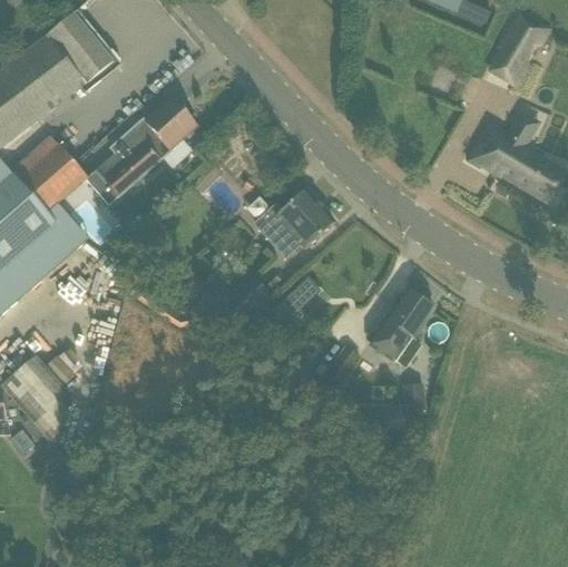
[(461,1),(459,13),(487,20),(489,7),(461,1)]
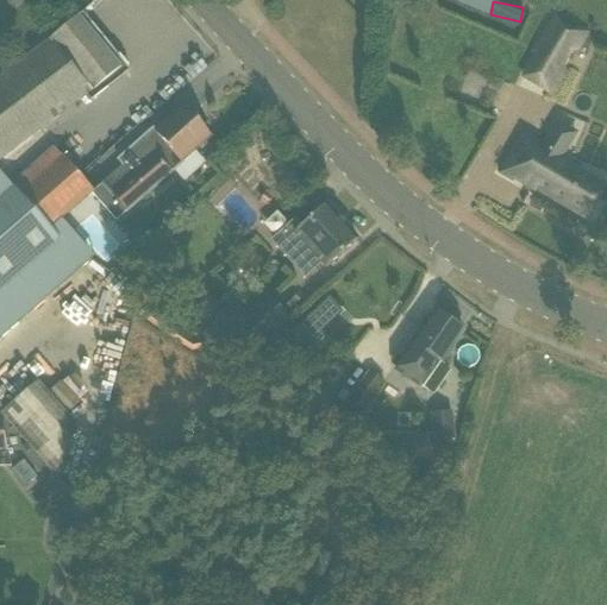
[(536,51),(523,74),(555,94),(570,69),(565,65),(576,48),(581,50),(593,30),(579,21),(575,27),(565,21),(569,16),(556,8),(531,49),(536,51)]
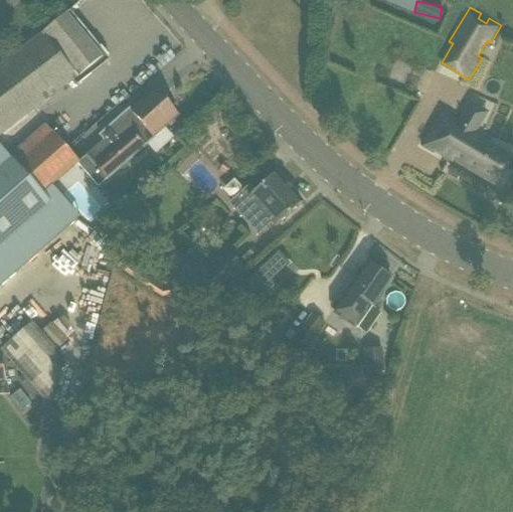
[(0,136),(5,132),(78,73),(79,74),(104,55),(67,11),(43,30),(44,31),(0,66),(0,136)]
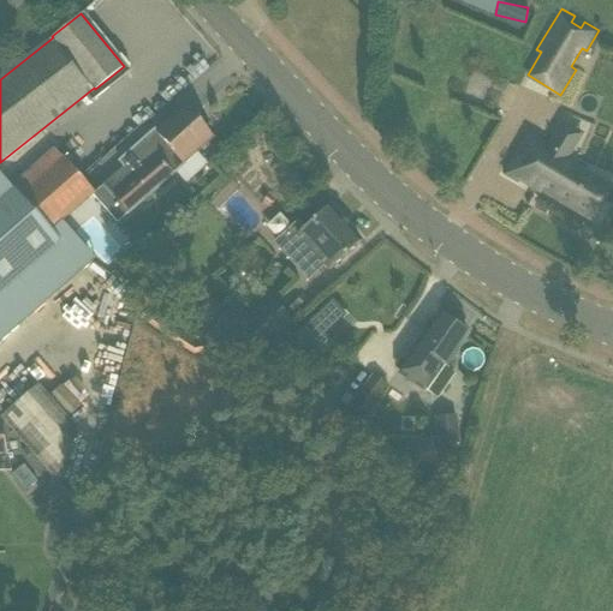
[(94,192),(119,221),(186,162),(185,161),(200,149),(197,147),(213,132),(190,108),(150,143),(146,137),(121,159),(126,165),(96,190),(94,192)]
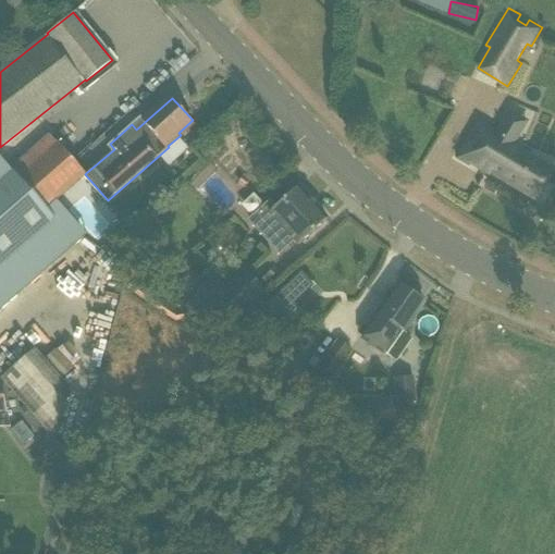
[(554,168),(478,122),(458,156),(490,174),(491,173),(538,200),(554,172),(554,168)]
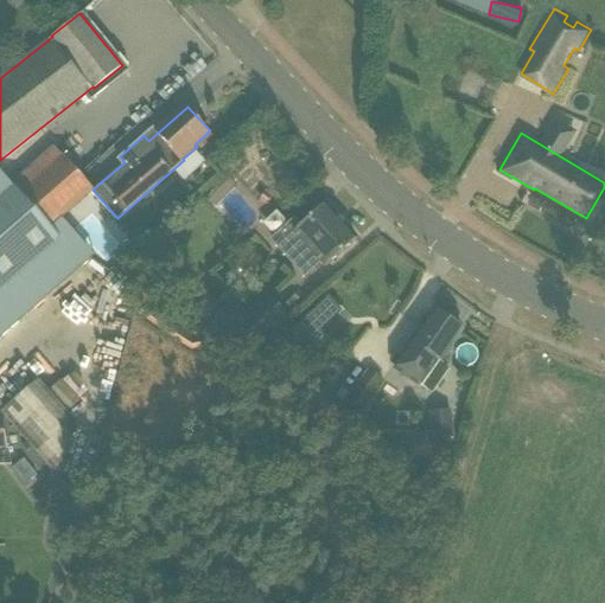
[(0,334),(1,334),(93,252),(62,217),(93,190),(95,187),(64,153),(63,153),(56,145),(0,192),(0,334)]
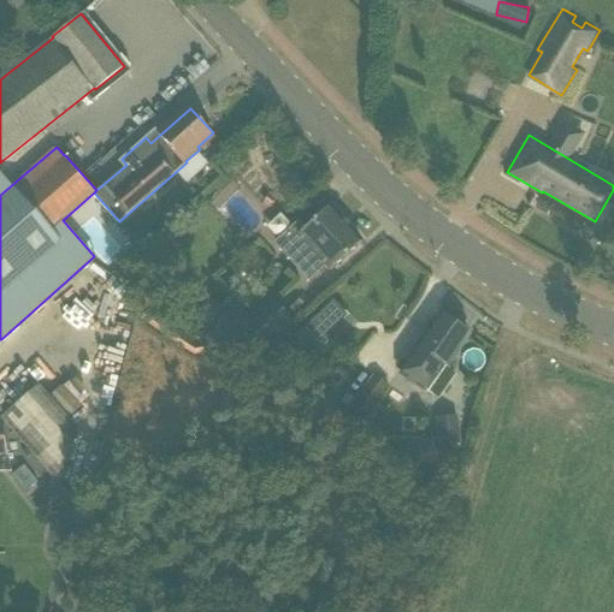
[(300,223),(277,243),(297,267),(301,263),(313,278),(328,265),(332,269),(344,259),(364,241),(330,206),(307,227),(306,229),(300,223)]
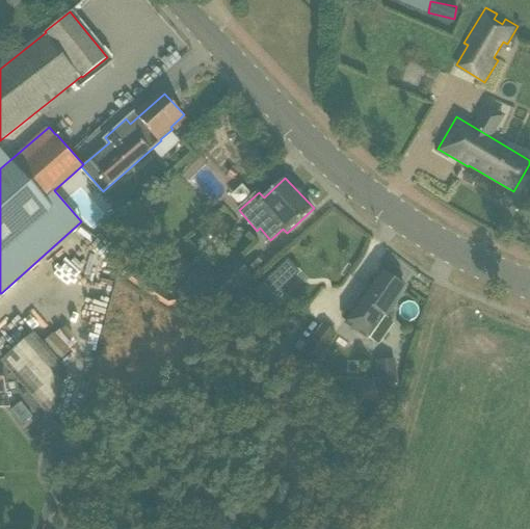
[(183,287),(219,311),(255,279),(234,256),(216,272),(200,262),(183,287)]
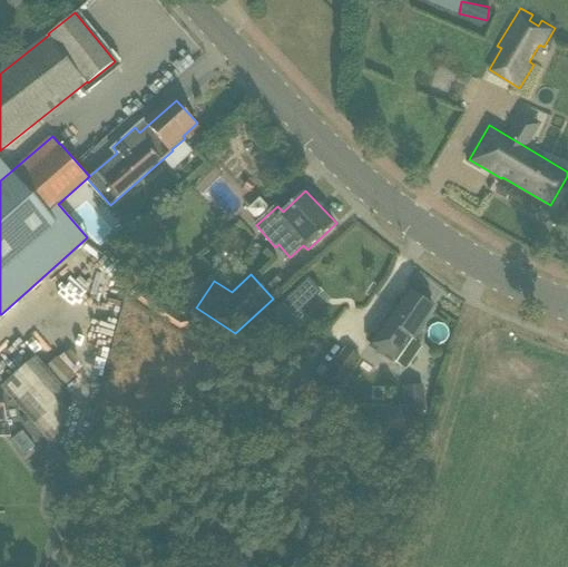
[(310,275),(277,305),(295,325),(309,314),(303,308),(323,289),(310,275)]
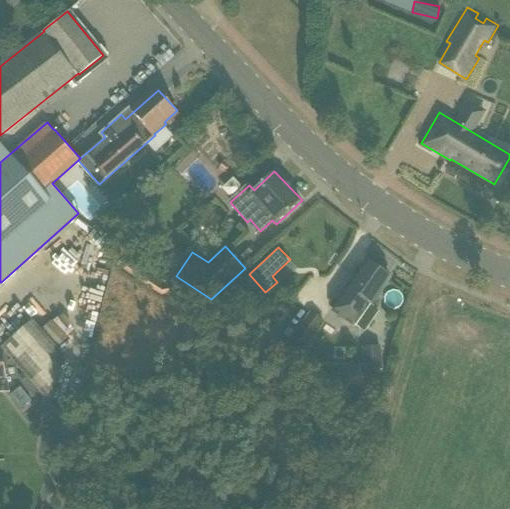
[(336,309),(360,326),(374,306),(370,304),(392,276),(389,274),(369,260),(336,309)]
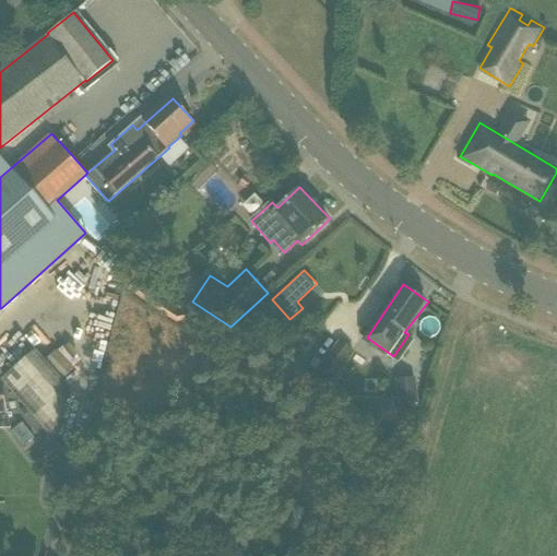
[(310,333),(305,340),(312,347),(319,340),(310,333)]
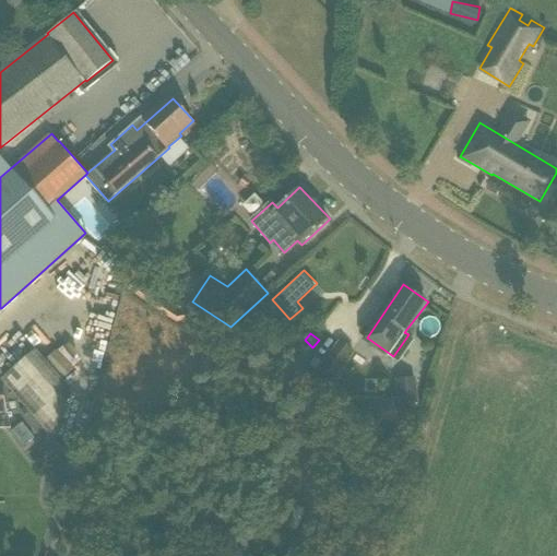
[(340,340),(319,371),(332,380),(353,349),(340,340)]
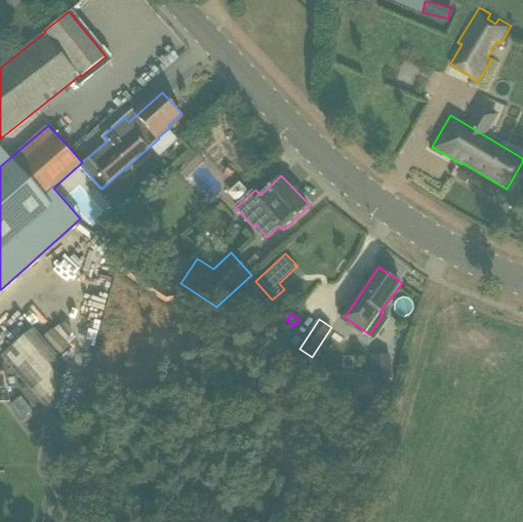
[(1,354),(44,404),(61,391),(66,364),(33,326),(1,354)]
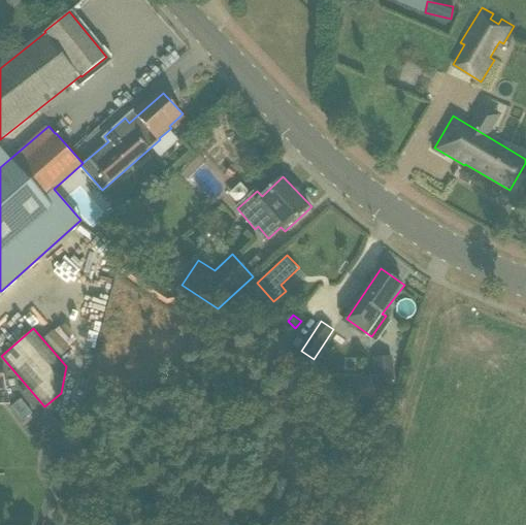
[(374,357),(379,385),(397,383),(394,355),(374,357)]
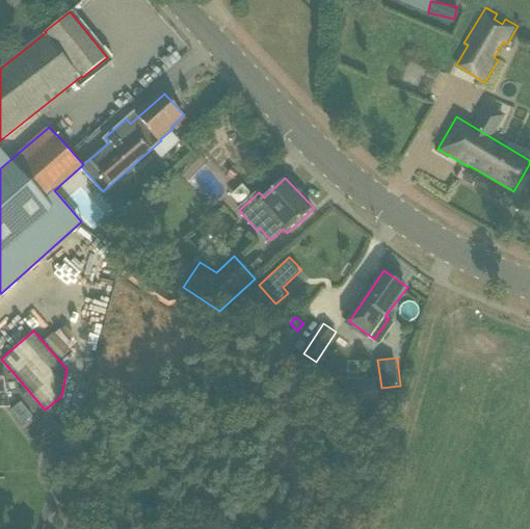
[(0,405),(10,405),(0,364),(0,363),(0,405)]
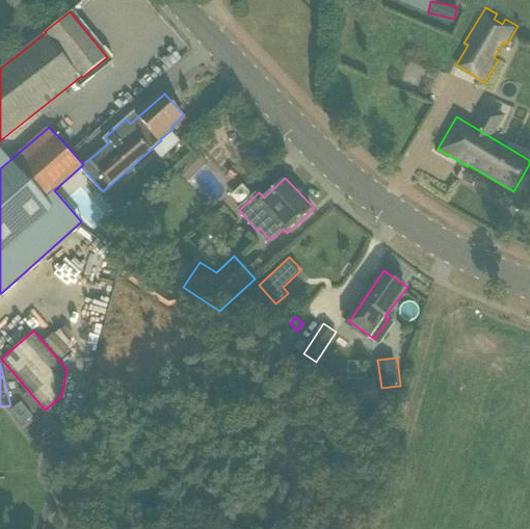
[(319,367),(314,374),(324,381),(329,374),(319,367)]
